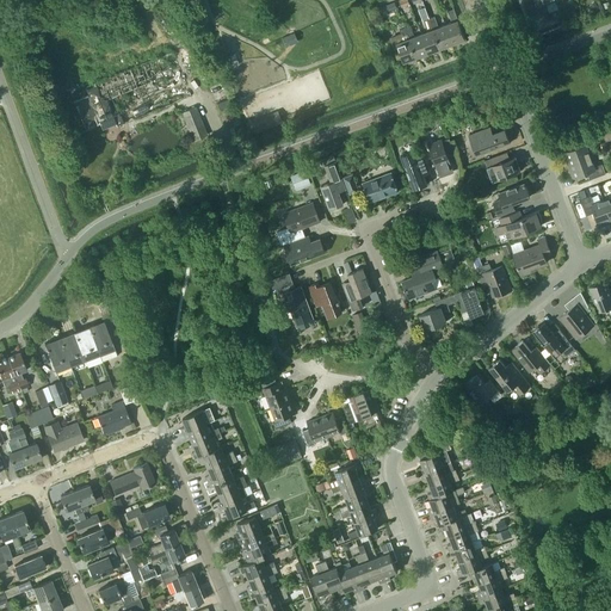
[(526,0),(524,1),(526,11),(534,8),(530,0),(526,0)]
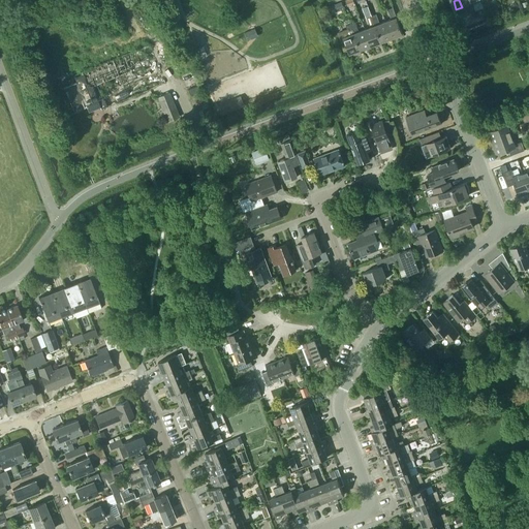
[(392,38),(403,34),(393,7),(387,9),(392,20),(385,22),(392,38)]
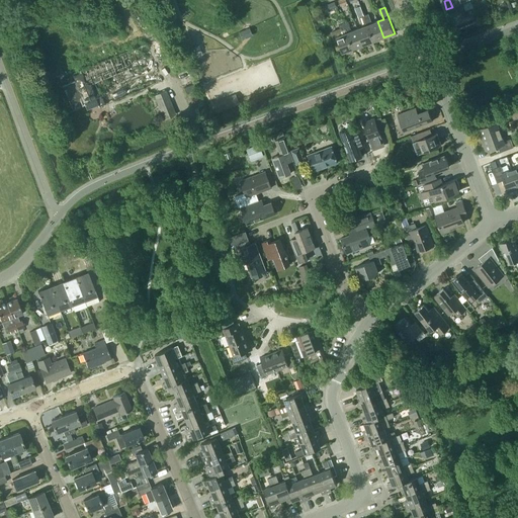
[(368,13),(364,15),(373,40),(383,37),(377,21),(372,23),(368,13)]
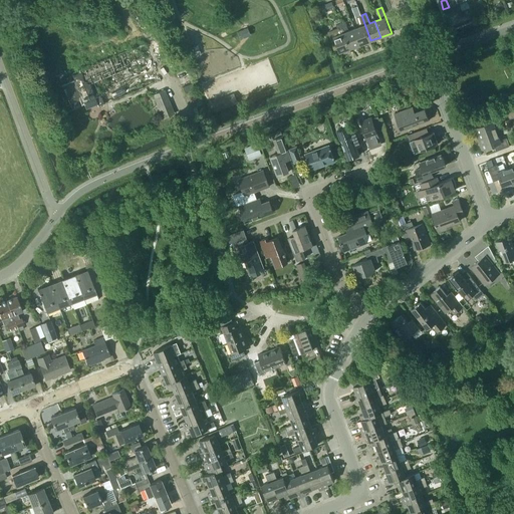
[(370,40),(361,15),(356,17),(360,26),(354,28),(360,44),(370,40)]
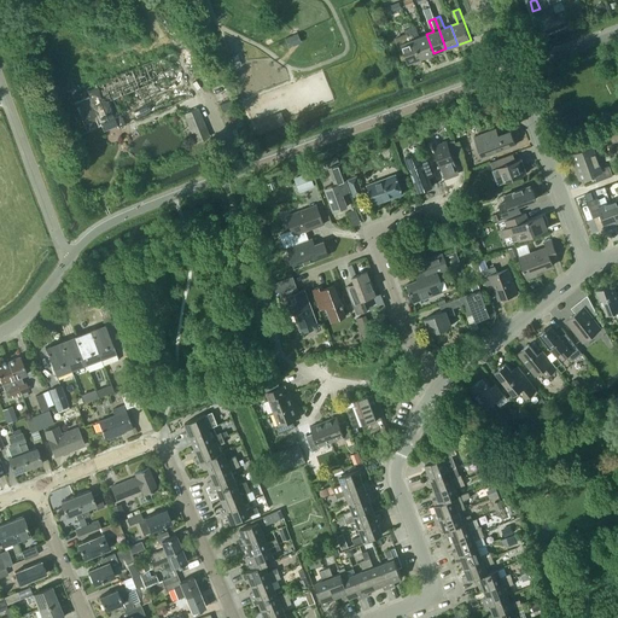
[(415,25),(409,28),(421,58),(433,53),(426,34),(419,36),(415,25)]
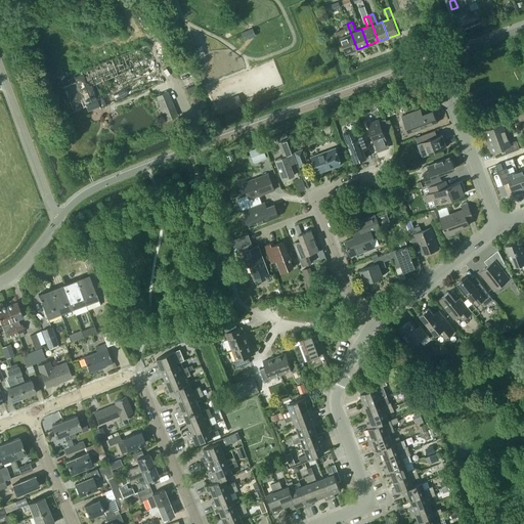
[(357,49),(347,24),(343,26),(344,29),(335,33),(338,41),(341,40),(346,53),(357,49)]
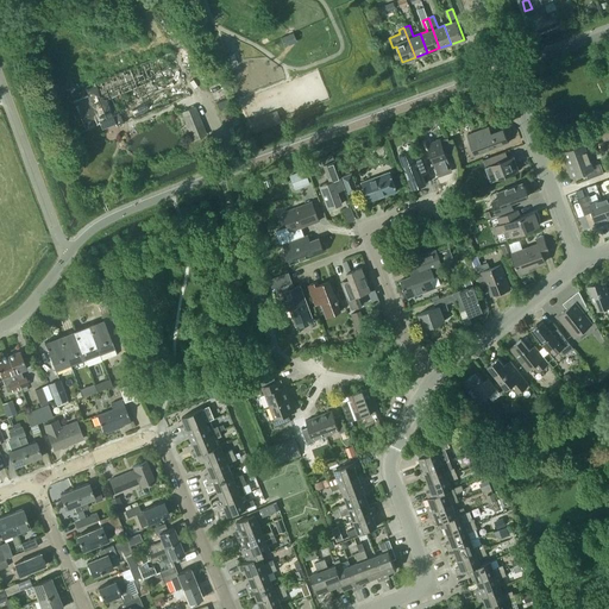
[(102,127),(114,123),(115,125),(190,95),(173,51),(93,83),(94,86),(86,89),(88,95),(73,101),(85,129),(100,123),(102,127)]
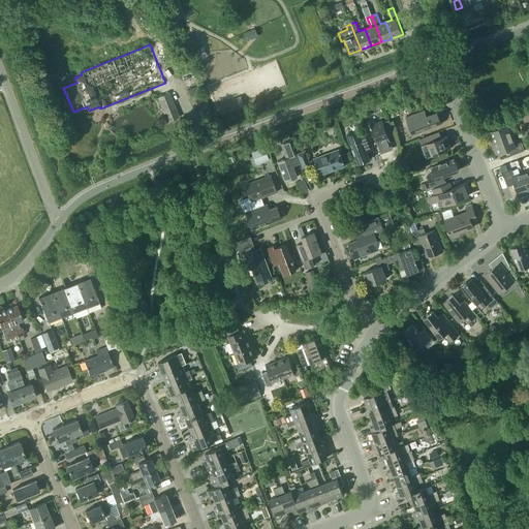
[(194,50),(198,59),(207,56),(203,47),(196,49),(194,50)]
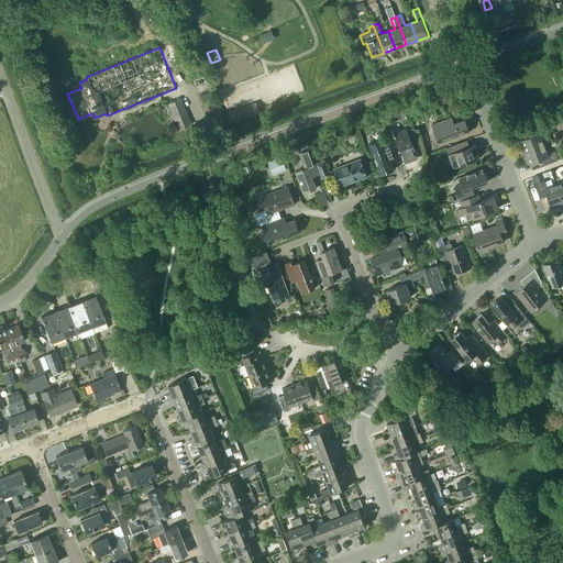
[(202,101),(213,96),(211,91),(200,96),(202,101)]
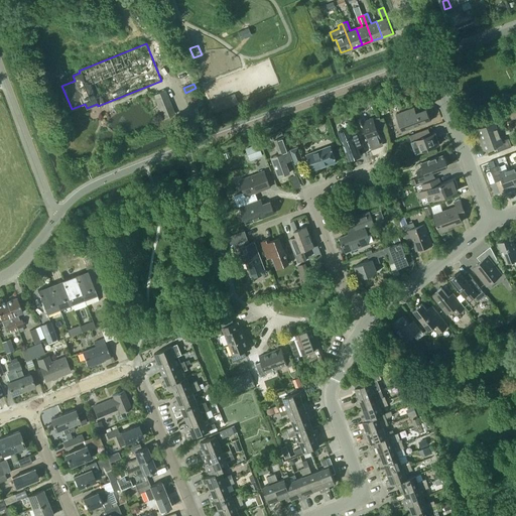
[(162,119),(174,114),(164,90),(153,95),(162,119)]
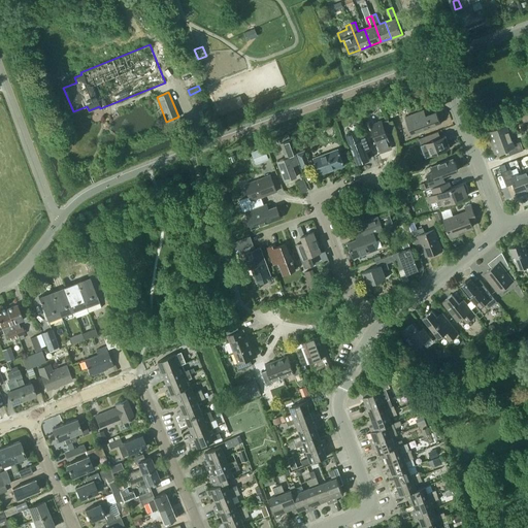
[(243,102),(241,97),(226,102),(218,105),(220,110),(221,114),(244,105),(243,102)]
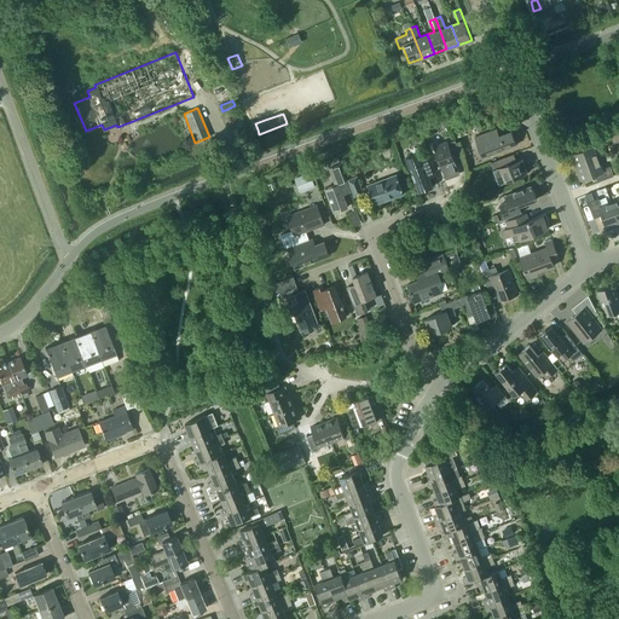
[(491,131),(475,137),(482,157),(516,145),(512,132),(493,138),(491,131)]
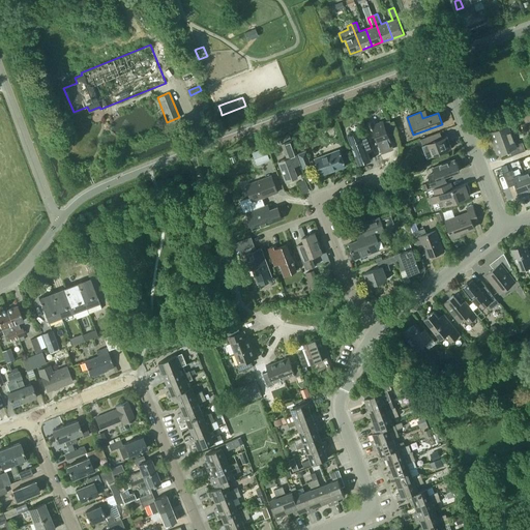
[(493,143),(512,136),(509,127),(516,125),(512,117),(499,122),(501,127),(489,133),(493,143)]
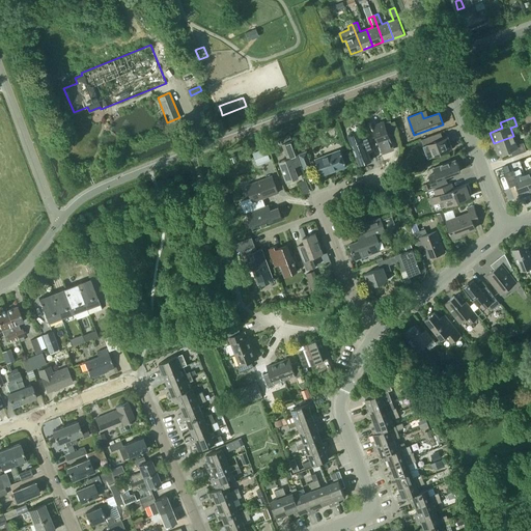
[(395,132),(390,120),(385,122),(372,127),(379,144),(391,140),(389,134),(395,132)]
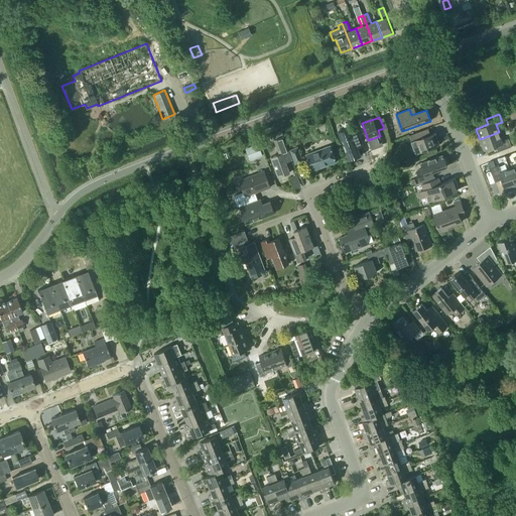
[(358,148),(364,145),(359,132),(353,135),(350,127),(339,131),(350,160),(361,155),(358,148)]
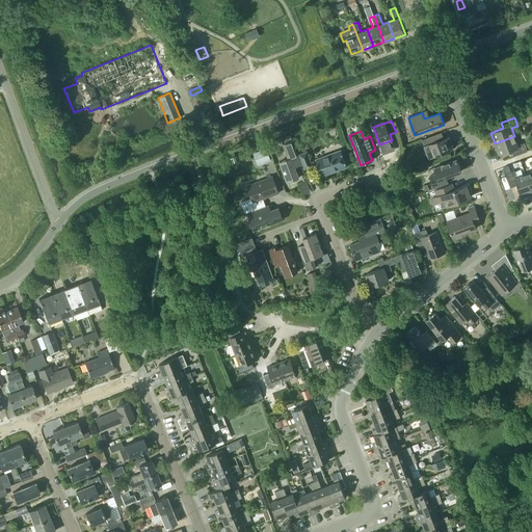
[(429,158),(453,149),(448,136),(444,138),(442,132),(422,139),(429,158)]
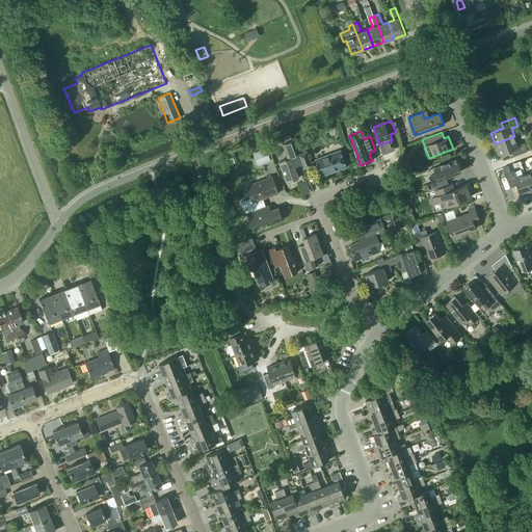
[(528,151),(527,151),(525,142),(517,145),(514,136),(495,143),(499,155),(511,151),(513,156),(528,151)]
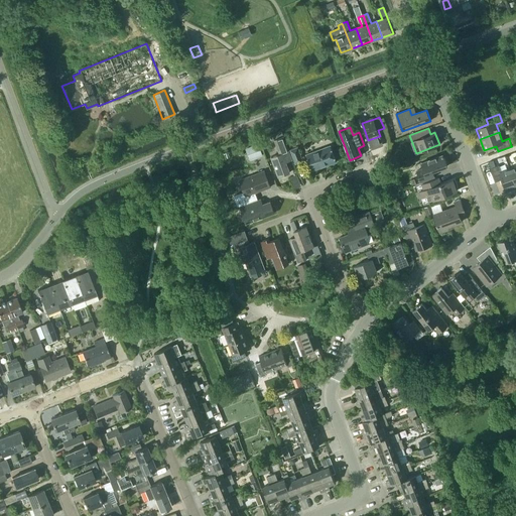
[(292,160),(287,147),(283,136),(274,139),(280,153),(271,157),(278,176),(290,172),(286,162),(292,160)]
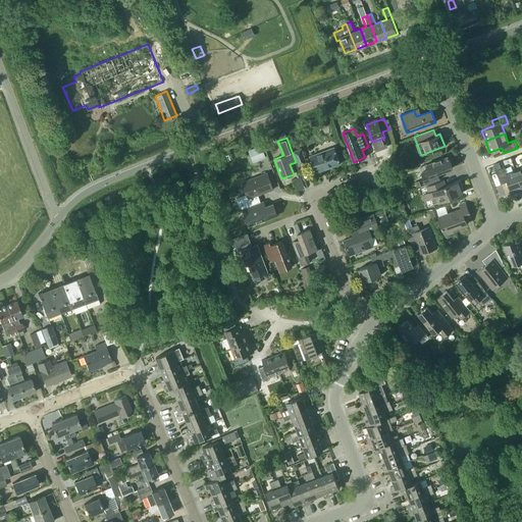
[(266,157),(261,145),(249,150),(253,162),(266,157)]
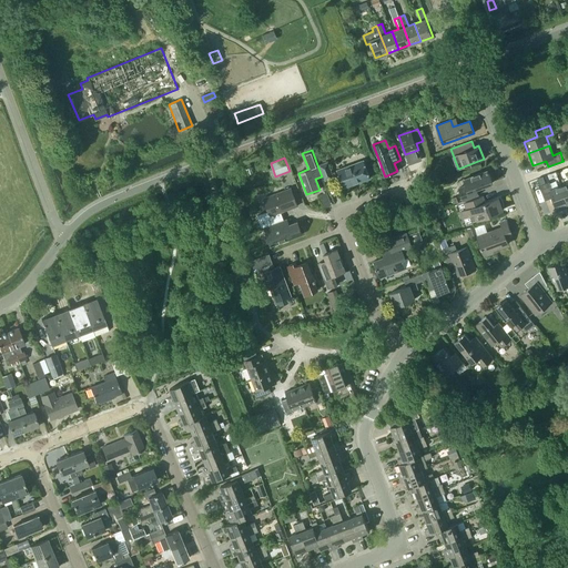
[(369,179),(364,161),(337,170),(337,171),(332,173),(327,162),(321,165),(325,180),(333,178),(333,176),(340,174),(344,188),(369,179)]
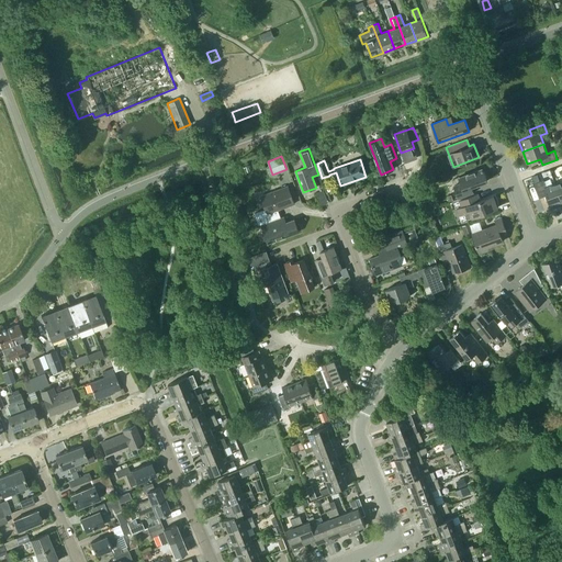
[(471,187),(487,181),(483,168),(459,177),(461,183),(454,186),(459,199),(473,193),(471,187)]
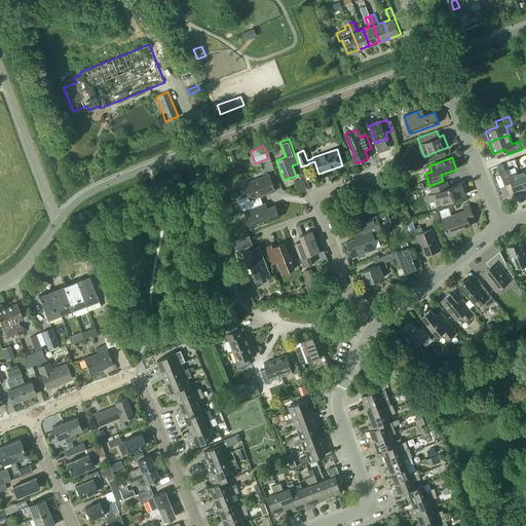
[(500,172),(505,185),(512,183),(516,195),(525,191),(525,189),(520,172),(512,175),(509,168),(500,172)]
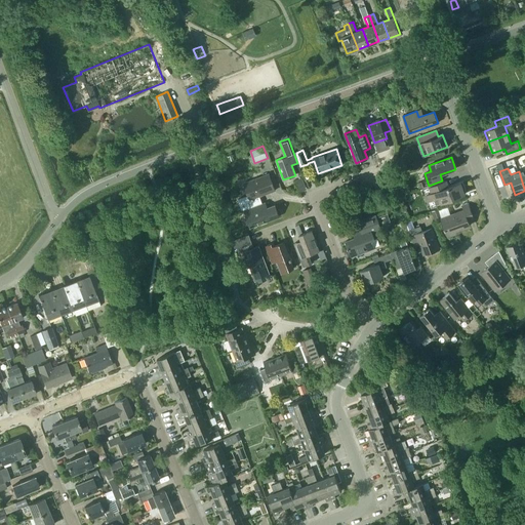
[(244,183),(249,195),(238,199),(239,203),(242,209),(255,204),(261,202),(259,196),(275,191),(269,173),(244,183)]
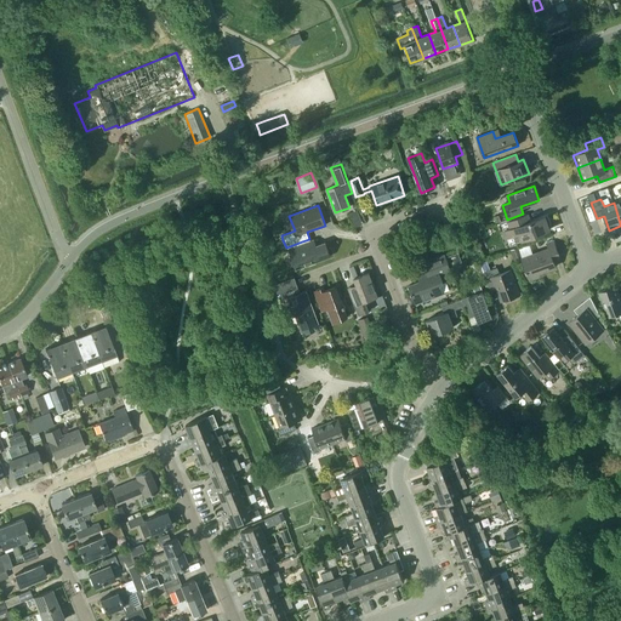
[(392,232),(410,221),(406,215),(389,226),(392,232)]
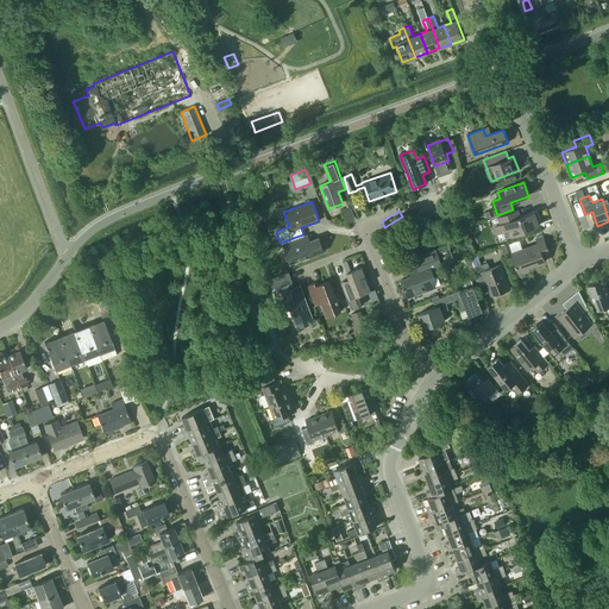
[(539,225),(534,212),(514,220),(512,213),(498,218),(501,225),(494,227),(496,233),(503,231),(506,238),(539,225)]
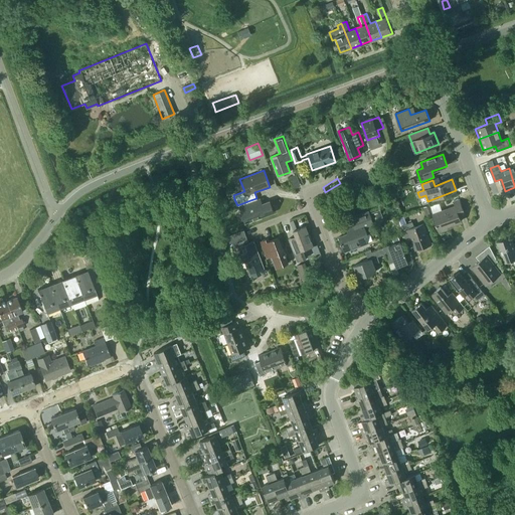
[(245,223),(274,212),(270,201),(262,204),(260,199),(239,206),(245,223)]
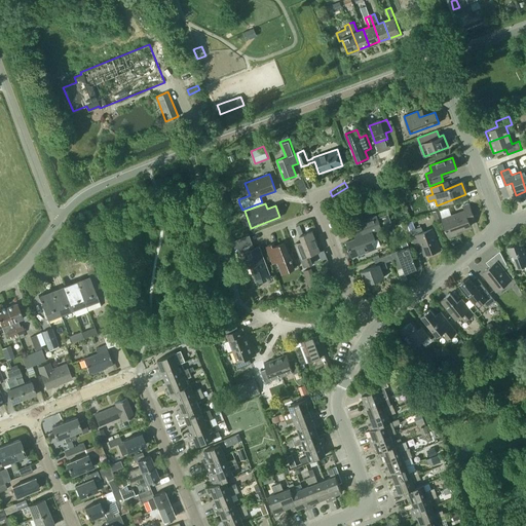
[(463,207),(464,211),(442,219),(448,236),(463,230),(463,228),(471,226),(468,220),(475,218),(470,204),(463,207)]
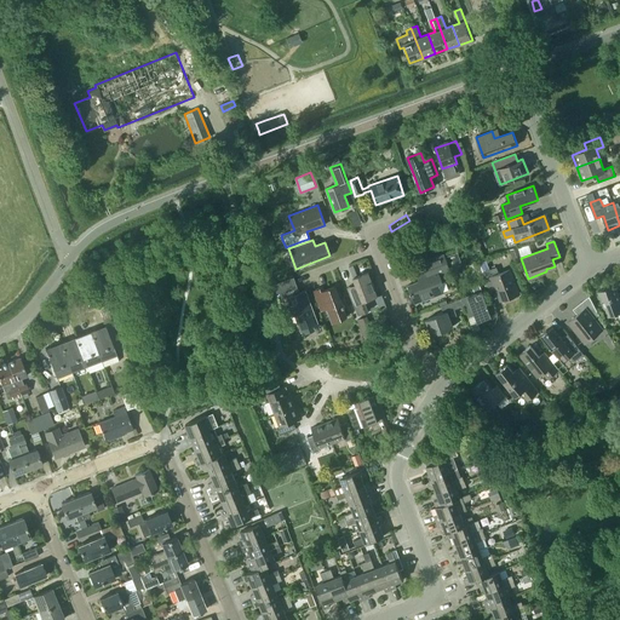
[(514,259),(523,257),(520,246),(510,250),(514,259)]
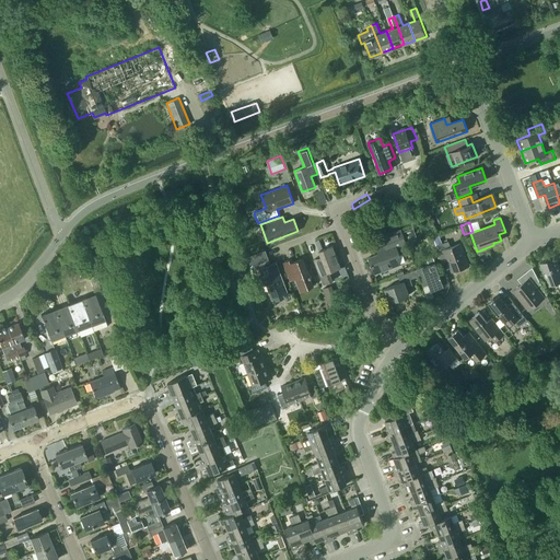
[(401,232),(407,244),(412,242),(411,237),(417,235),(413,228),(401,232)]
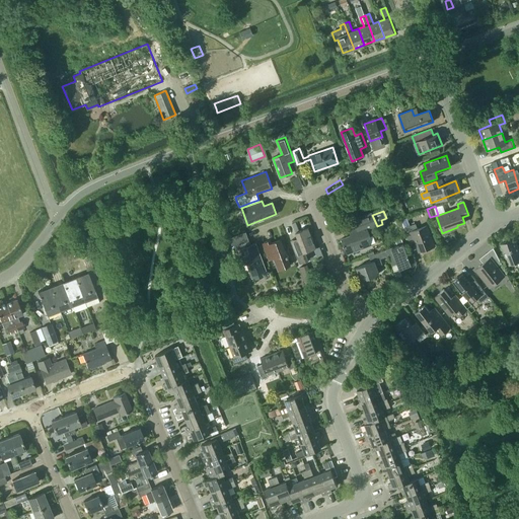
[(372,213),(355,219),(357,226),(353,227),(355,233),(342,238),(347,253),(370,245),(367,237),(370,236),(368,229),(377,226),(372,215),(372,213)]
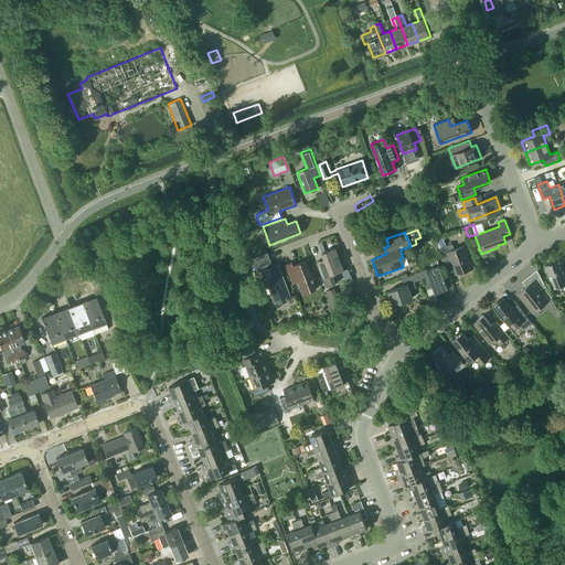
[(436,240),(439,248),(446,245),(443,237),(436,240)]
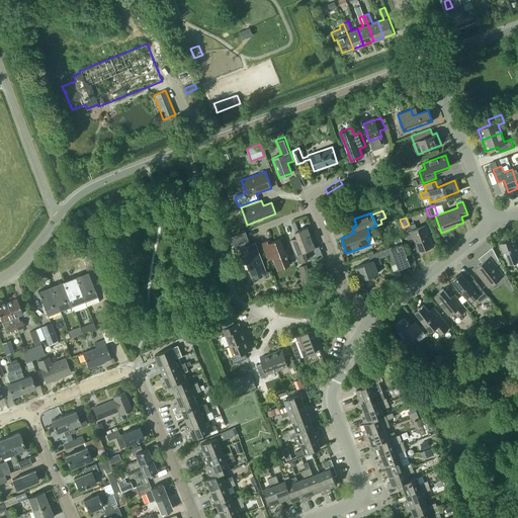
[(419,251),(434,246),(426,225),(417,228),(415,223),(403,228),(408,241),(414,239),(419,251)]
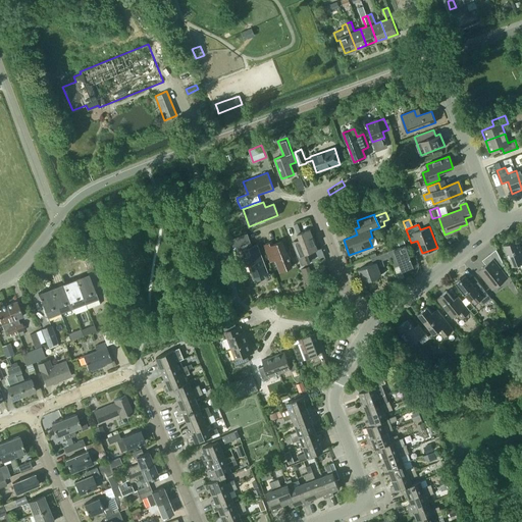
[(317,249),(315,242),(310,229),(298,233),(300,242),(294,244),(302,265),(310,261),(307,253),(317,249)]
